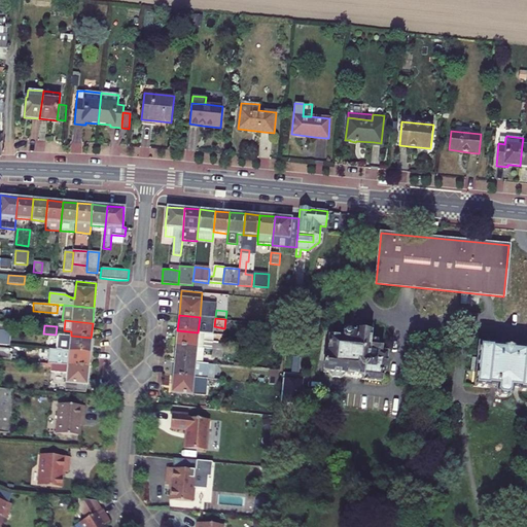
[(350,330),(350,338),(342,337),(328,336),(326,353),(324,353),(323,372),(329,372),(328,373),(332,375),(342,377),(345,375),(345,373),(363,376),(362,379),(382,381),(383,372),(386,373),(389,351),(382,350),(383,341),(371,340),(372,331),(370,331),(370,330),(367,327),(362,326),(358,328),(357,330),(355,329),(355,331),(350,330)]
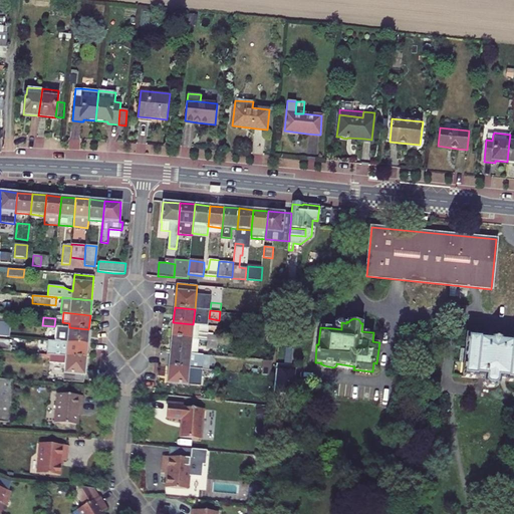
[(341,322),(342,319),(334,318),(333,328),(341,329),(341,322)]
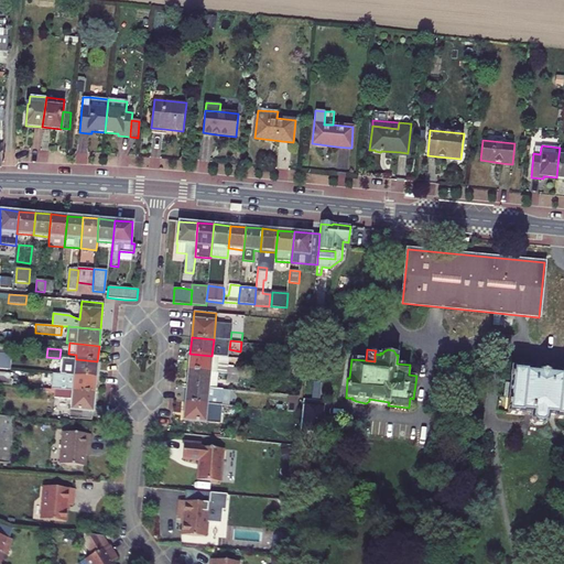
[(0,368),(10,369),(11,354),(8,353),(0,351),(0,368)]
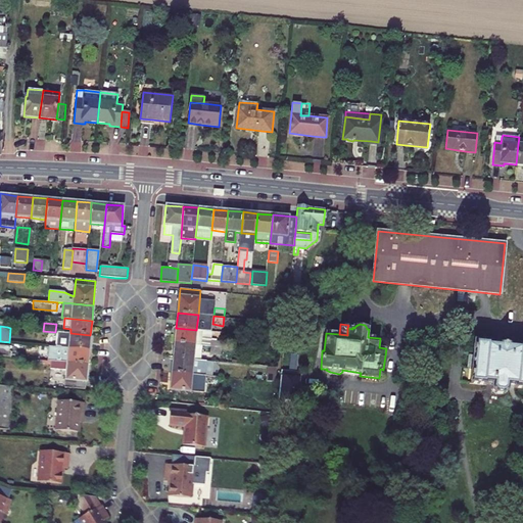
[(211,341),(212,331),(196,330),(176,328),(175,342),(202,345),(210,345),(222,346),(223,341),(211,341)]
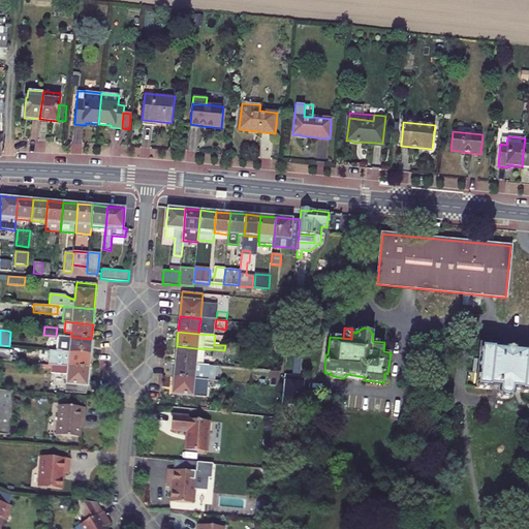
[(58,336),(57,350),(58,350),(90,353),(91,339),(71,337),(58,336)]
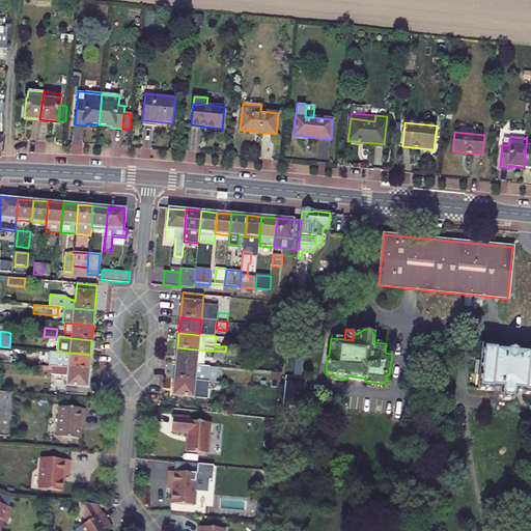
[(522,391),(522,392),(530,393),(530,350),(527,350),(527,351),(499,347),(499,346),(481,344),(480,361),(476,360),(475,371),(479,372),(477,388),(495,390),(495,388),(500,389),(499,394),(503,398),(512,399),(515,394),(516,390),(522,391)]
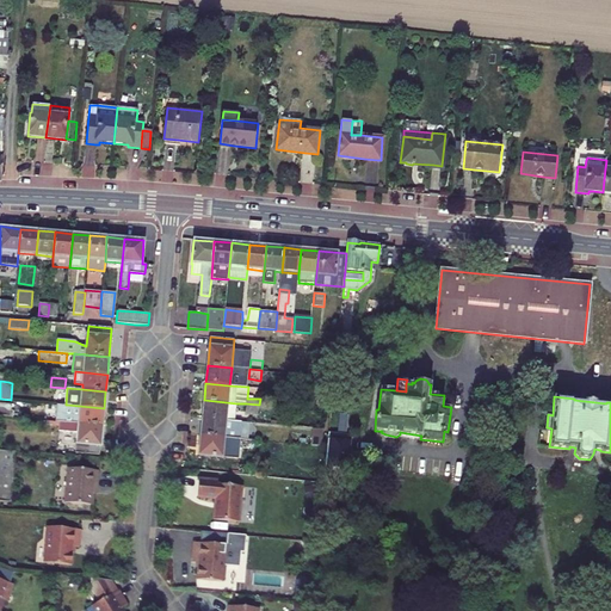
[(227,419),(235,420),(236,403),(204,400),(202,418),(227,419)]
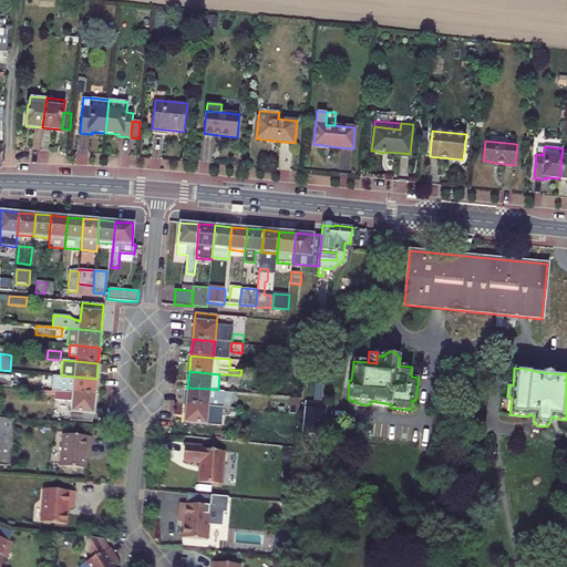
[(0,385),(9,388),(10,375),(0,374),(0,385)]
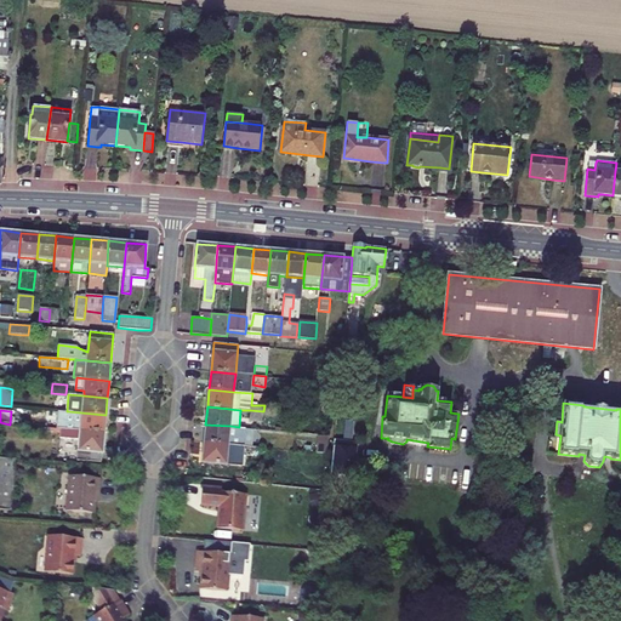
[(250,420),(262,422),(263,411),(250,410),(250,420)]
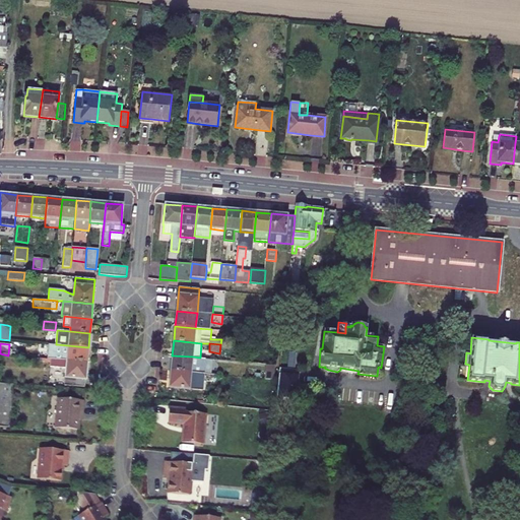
[(88,347),(57,344),(56,360),(87,363),(88,347)]
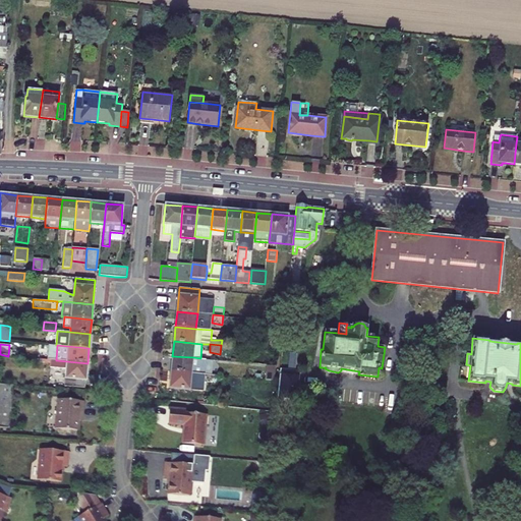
[(52,352),(41,351),(41,358),(51,360),(52,352)]
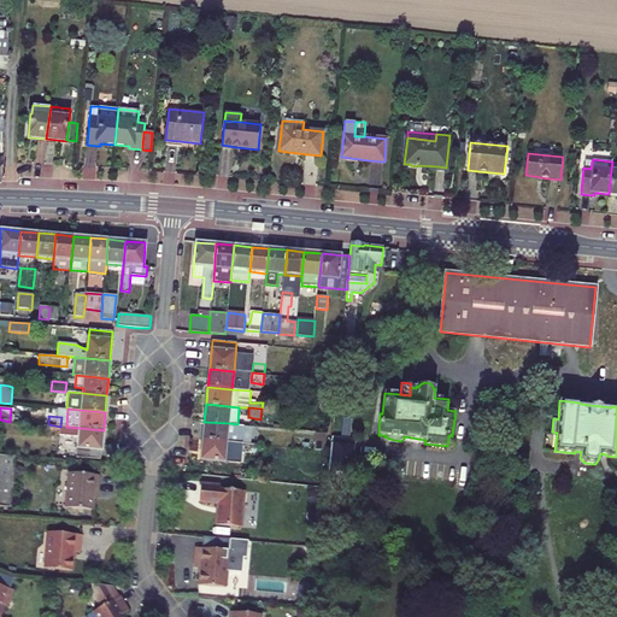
[(347,419),(345,441),(347,441),(354,442),(357,421),(347,419)]
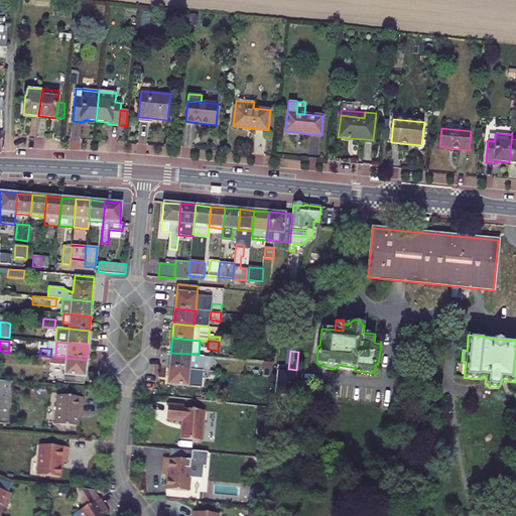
[(199,355),(191,354),(170,353),(169,367),(189,369),(203,370),(204,356),(199,355)]
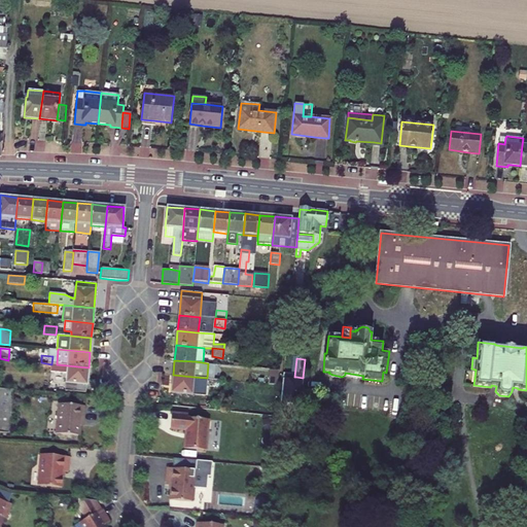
[(68,374),(66,391),(86,392),(89,367),(57,364),(51,364),(50,372),(68,374)]
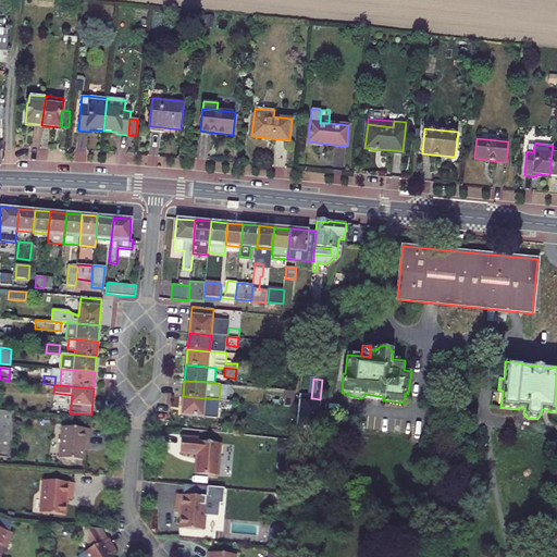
[(285,406),(293,406),(295,391),(286,390),(285,406)]
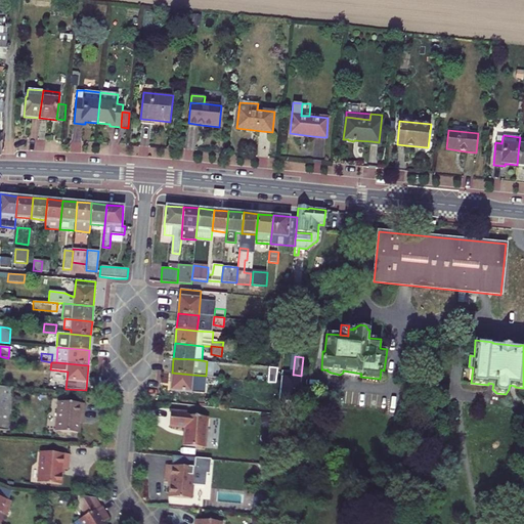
[(220,368),(209,367),(209,370),(208,376),(220,377),(220,368)]
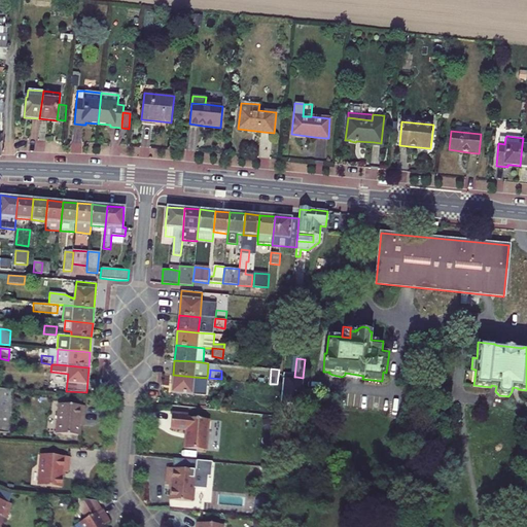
[(173,375),(171,392),(191,394),(194,377),(173,375)]
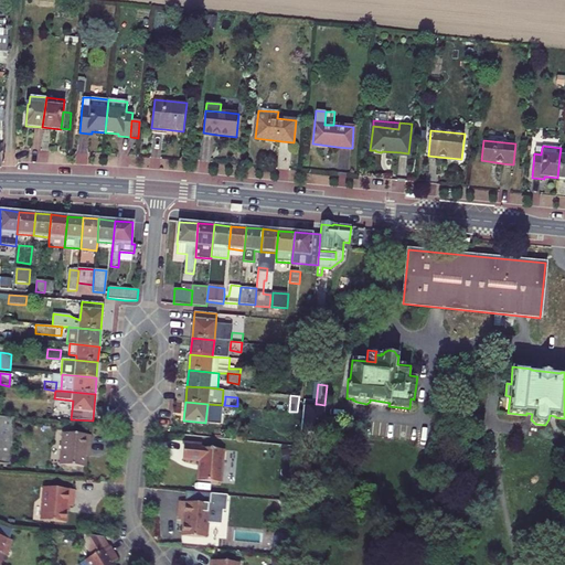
[(317,411),(318,404),(316,404),(305,403),(304,413),(301,432),(323,434),(326,412),(317,411)]
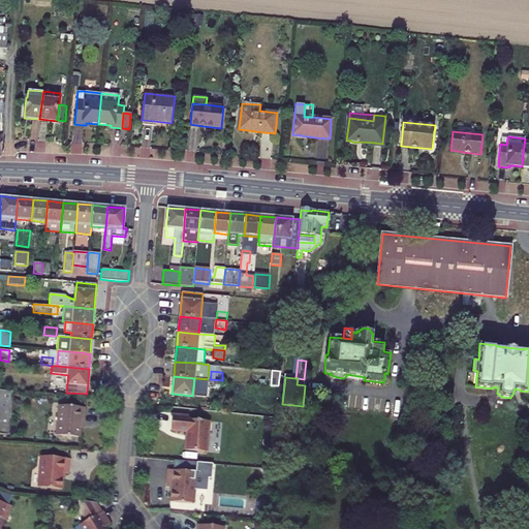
[(222,380),(210,379),(210,387),(221,389),(222,380)]
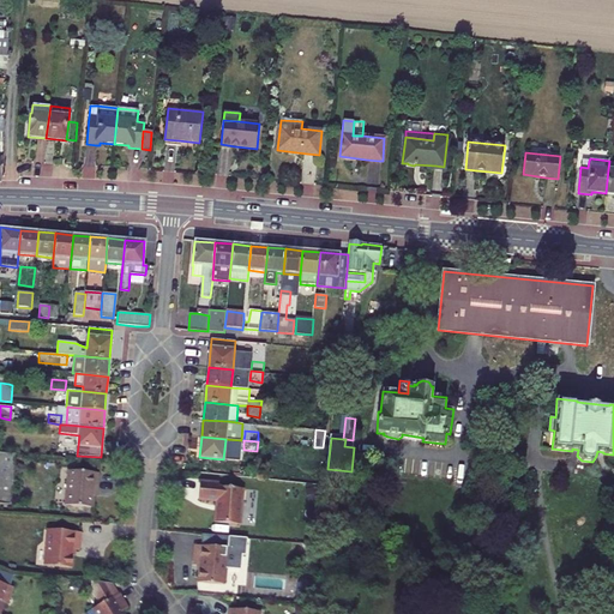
[(0,504),(12,506),(12,495),(13,485),(14,475),(14,465),(16,453),(0,452),(0,504)]
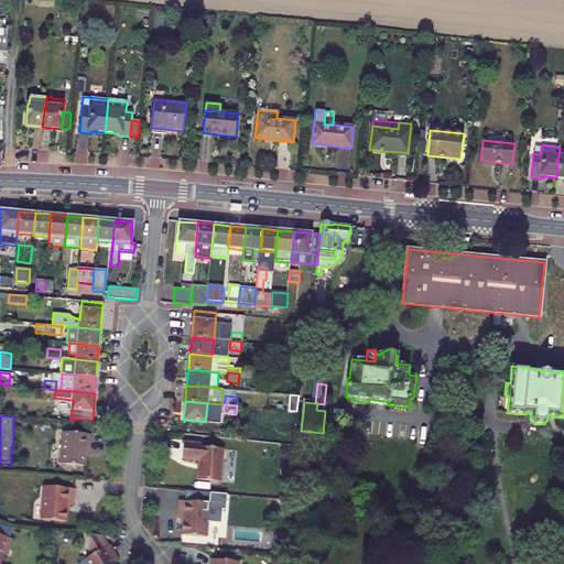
[(89,449),(91,434),(63,432),(60,464),(86,466),(87,455),(87,449),(89,449)]
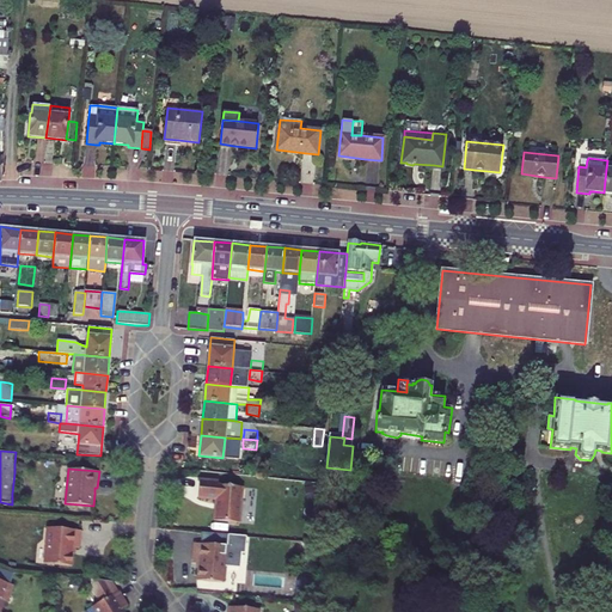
[(201,479),(199,497),(216,500),(214,520),(240,522),(244,487),(219,485),(219,482),(201,479)]
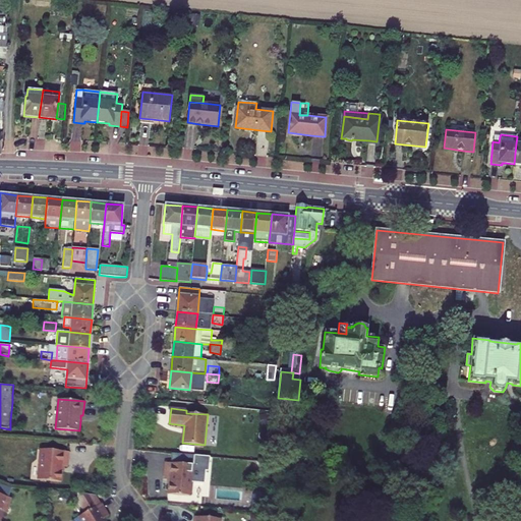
[(261,416),(263,424),(270,423),(268,414),(261,416)]
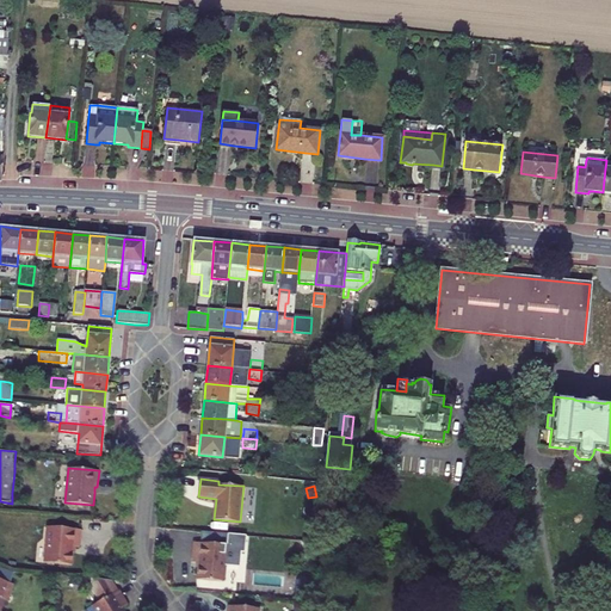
[(80,548),(81,531),(48,526),(44,562),(73,566),(73,555),(74,548),(76,548),(80,548)]
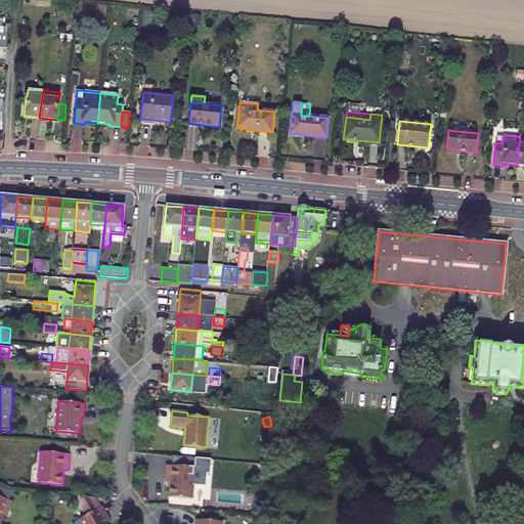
[(172,466),(188,467),(189,457),(173,455),(172,466)]
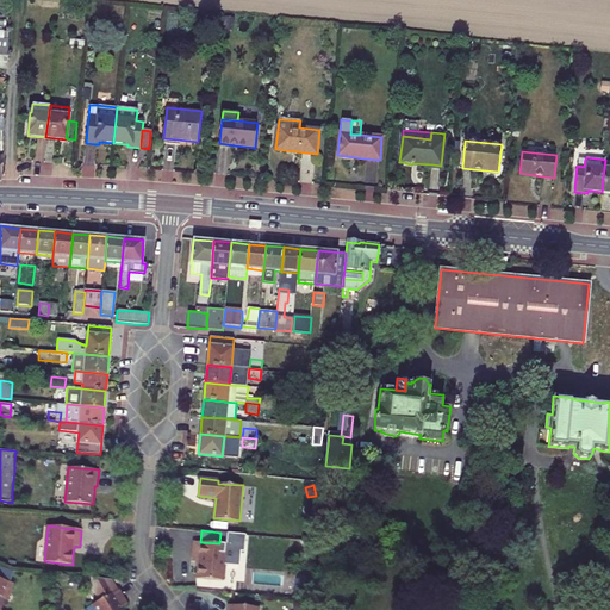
[(198,567),(197,578),(224,582),(228,545),(219,543),(200,542),(193,541),(192,561),(195,562),(198,562),(198,567)]
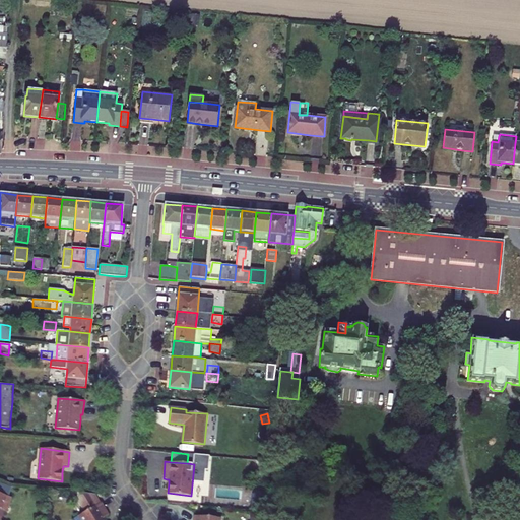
[(0,519),(3,510),(7,511),(11,498),(0,494),(0,519)]
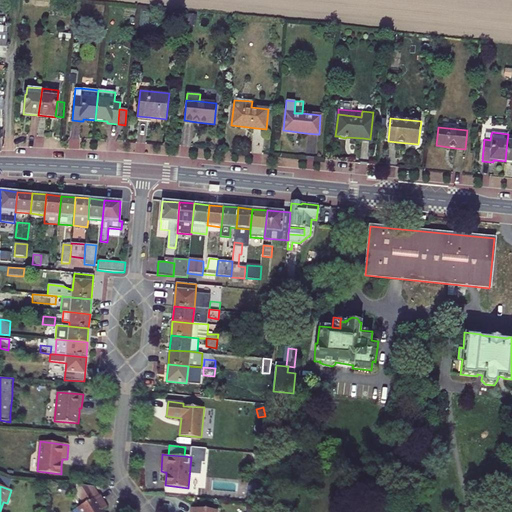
[(103,511),(102,510),(106,508),(99,495),(77,508),(70,511),(103,511)]
